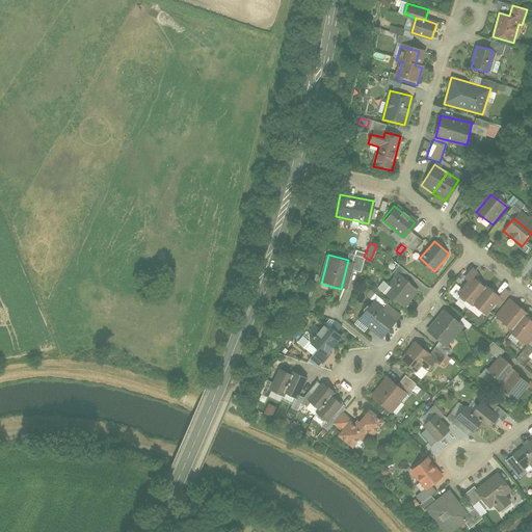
[(401,308),(417,288),(403,275),(387,295),(401,308)]
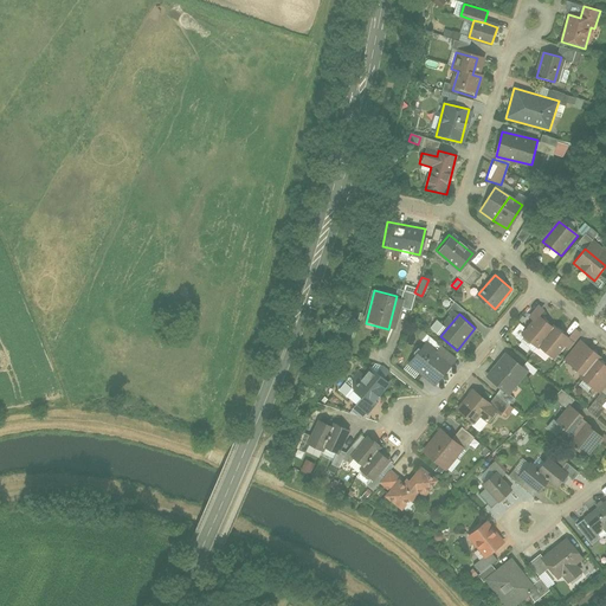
[(534,347),(552,326),(537,314),(520,335),(534,347)]
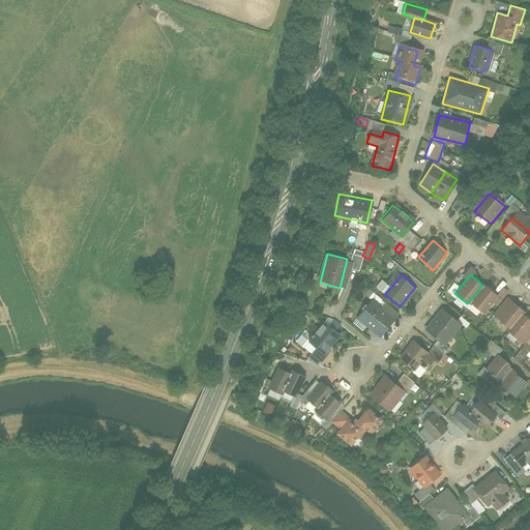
[(479,314),(495,294),(482,285),(467,303),(479,314)]
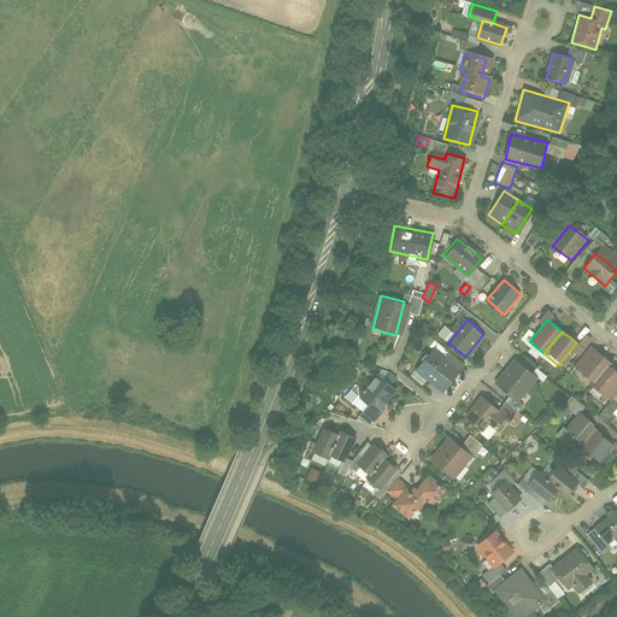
[(607,400),(616,387),(616,375),(606,366),(610,363),(593,348),(576,370),(593,383),(591,386),(607,400)]
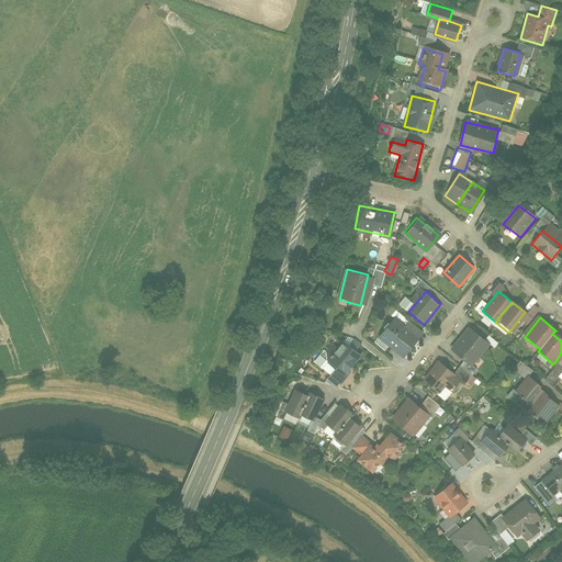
[(379,336),(400,353),(414,337),(394,319),(379,336)]
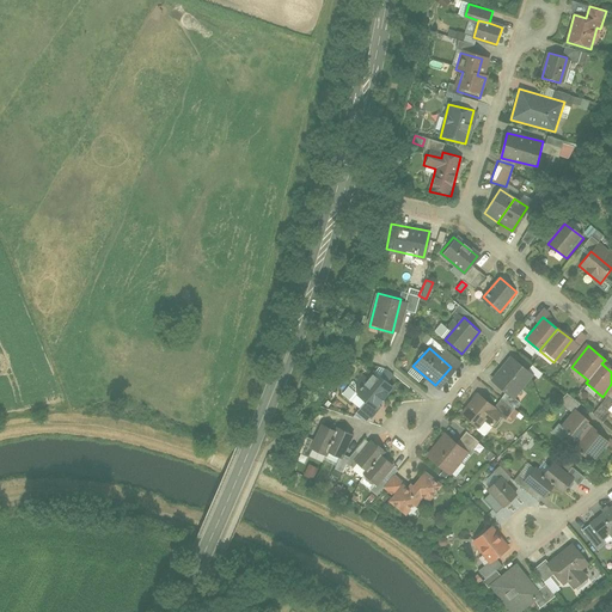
[(533,372),(514,357),(493,384),(512,398),(533,372)]
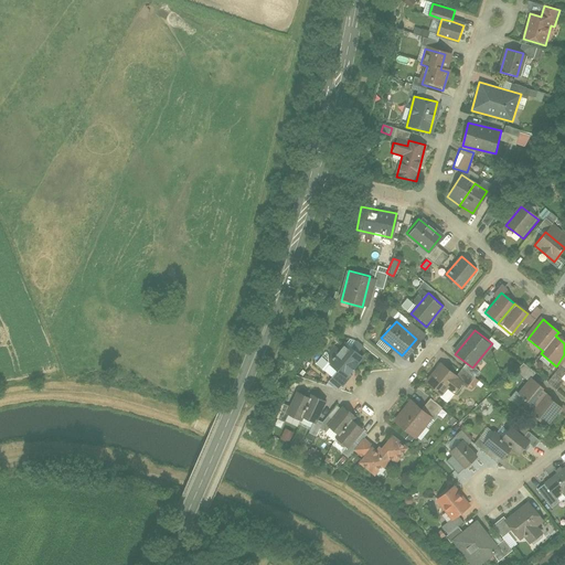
[(364,360),(347,344),(331,362),(349,377),(364,360)]
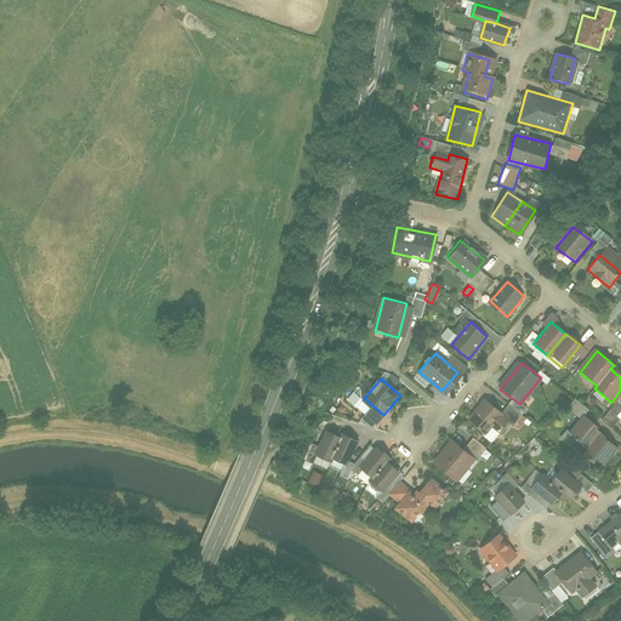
[(501,412),(486,400),(468,421),(483,433),(490,425),(499,432),(505,423),(497,417),(501,412)]
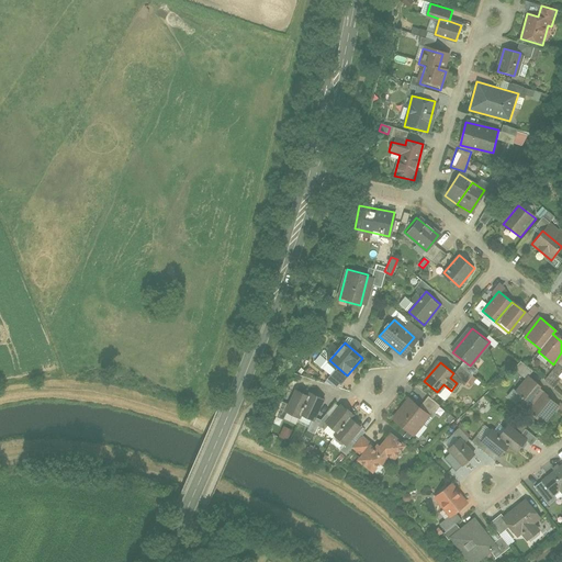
[(543,392),(528,379),(510,401),(527,414),(543,392)]
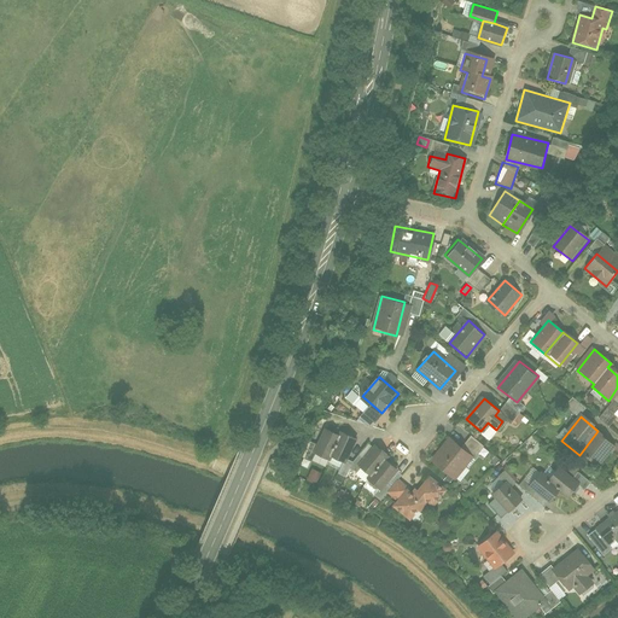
[(348,462),(357,439),(342,432),(339,438),(324,431),(314,453),(330,460),(331,455),(348,462)]
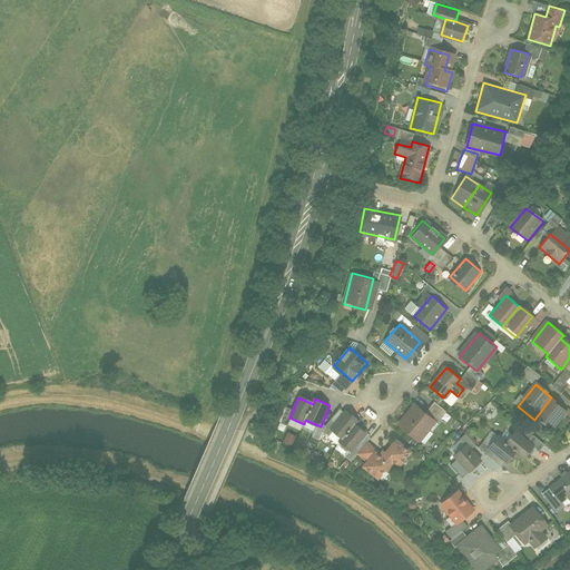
[(568,410),(551,397),(534,420),(550,432),(568,410)]
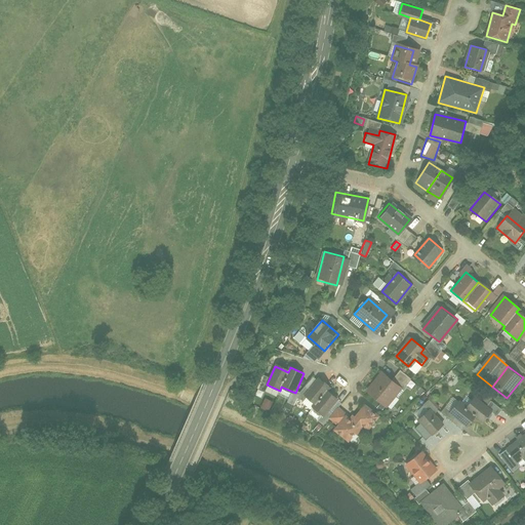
[(400,386),(386,373),(370,393),(385,404),(400,386)]
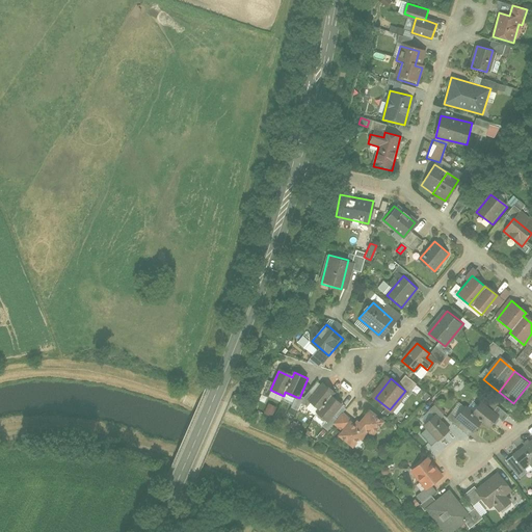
[(324,424),(344,402),(323,383),(308,401),(318,410),(314,416),(324,424)]
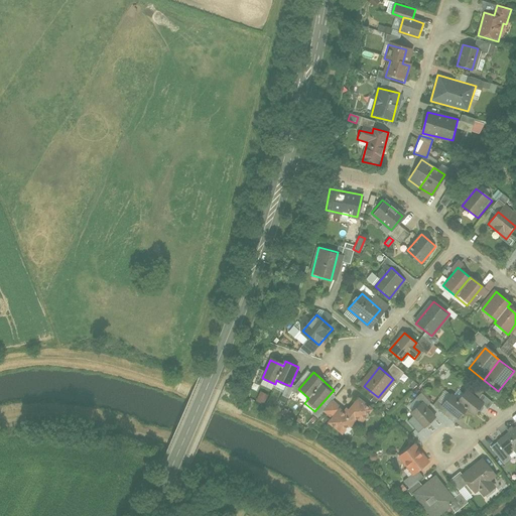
[(440,406),(458,421),(468,410),(474,415),(484,404),(467,390),(460,399),(452,392),(440,406)]
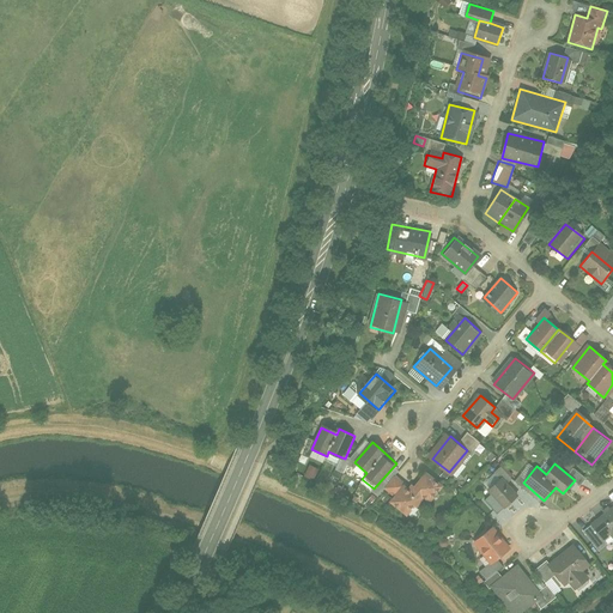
[(443,486),(425,472),(412,487),(398,474),(383,490),(392,498),(388,503),(404,517),(418,501),(425,508),(443,486)]
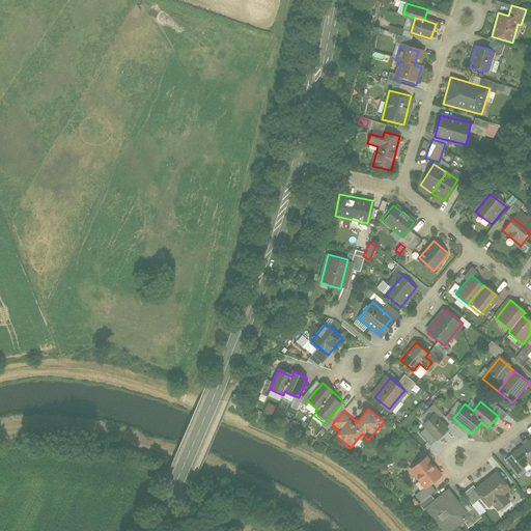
[(448,431),(434,416),(422,427),(436,443),(448,431)]
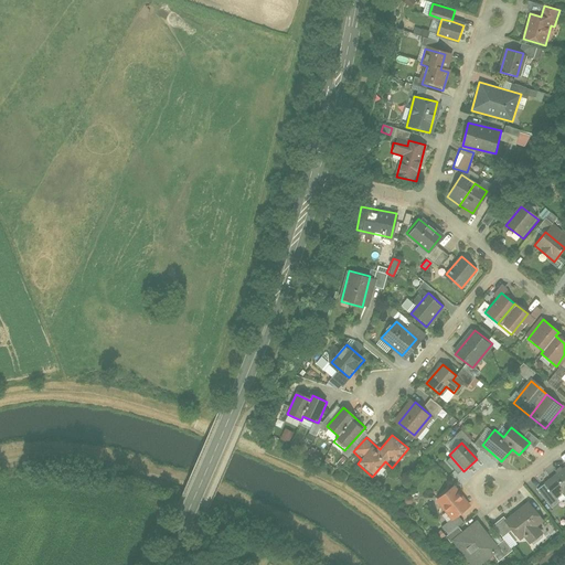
[(564,467),(563,465),(537,487),(550,501),(561,491),(564,496),(564,467)]
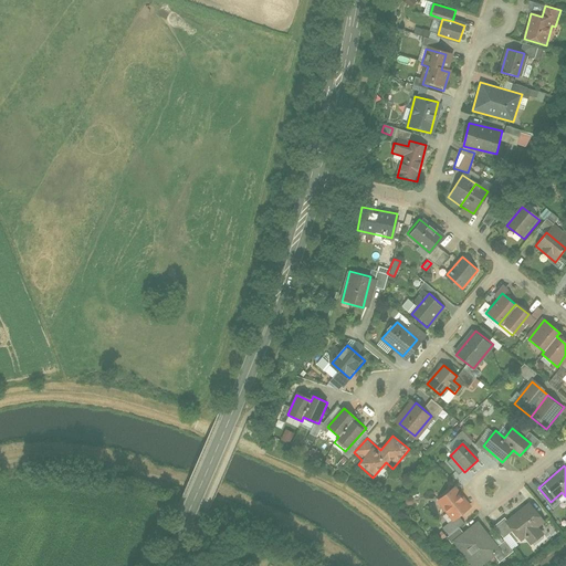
[(454,488),(436,503),(452,523),(470,507),(454,488)]
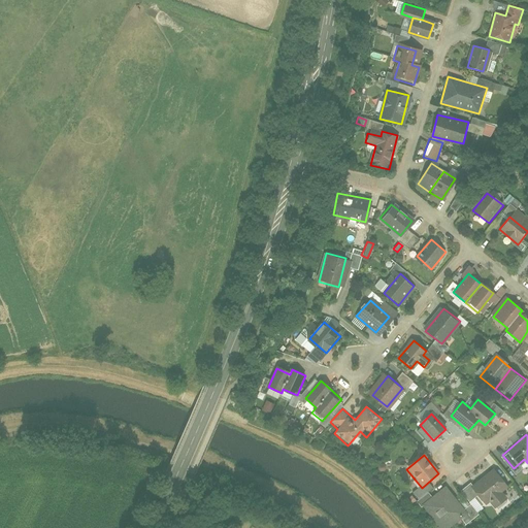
[(510,486),(495,468),(474,487),(471,483),(462,490),(479,509),(490,499),(496,507),(508,496),(504,491),(510,486)]
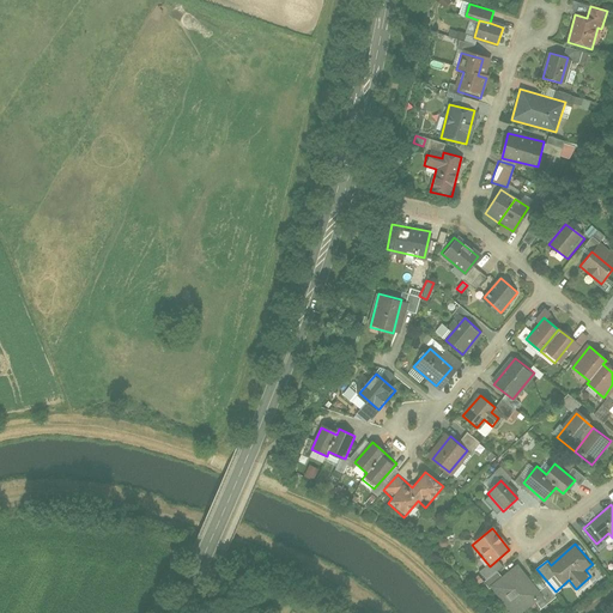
[(519,563),(489,588),(509,612),(521,612),(545,594),(519,563)]
